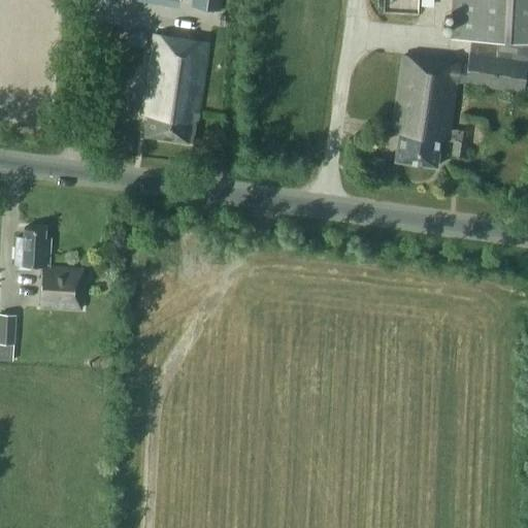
[(191,0),(191,6),(220,10),(221,0),(191,0)]
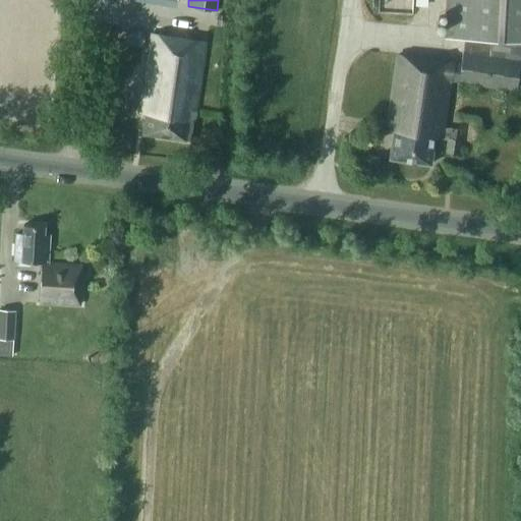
[(520,41),(520,0),(449,0),(448,38),(464,39),(520,41)]
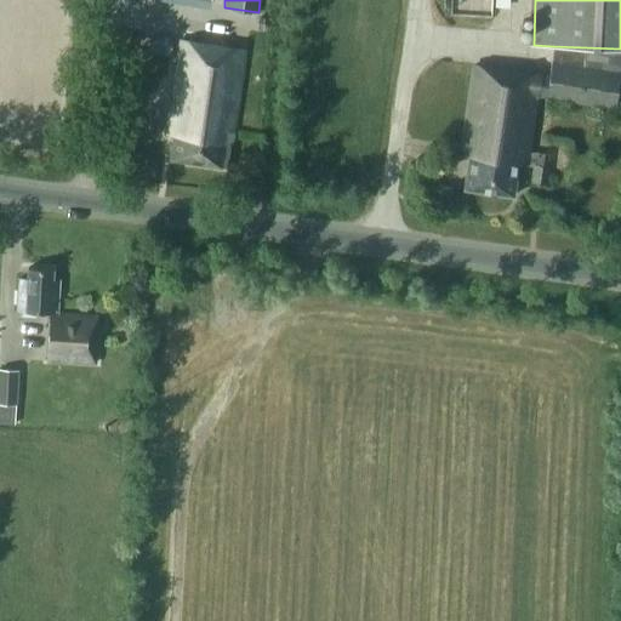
[(153,36),(152,51),(171,55),(174,39),(153,36)]
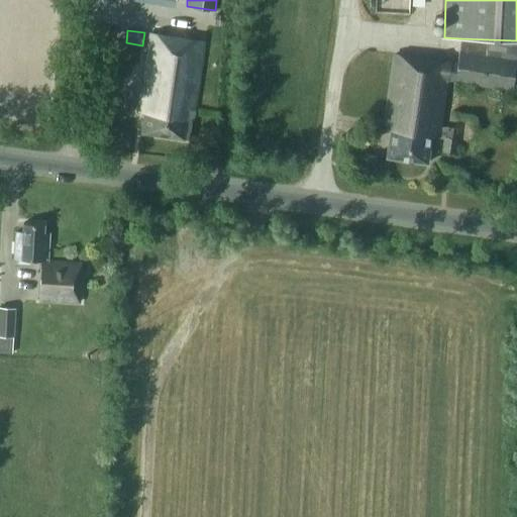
[(141,132),(185,139),(188,119),(193,120),(205,41),(150,33),(139,112),(144,113),(141,132)]
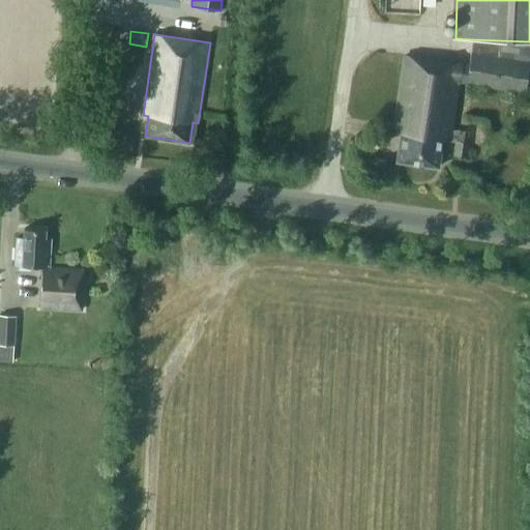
[(529,55),(529,41),(472,39),(469,65),(460,64),(461,63),(405,55),(393,134),(400,135),(396,160),(438,167),(442,141),(448,141),(458,82),(525,92),(527,80),(529,58),(529,55)]
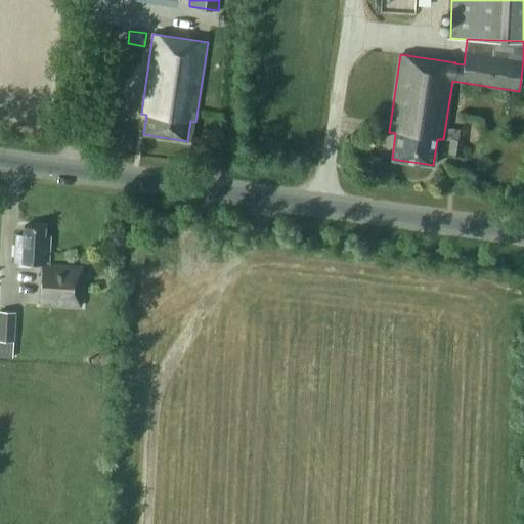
[(451,139),(450,139),(448,155),(460,157),(464,130),(453,129),(451,139)]
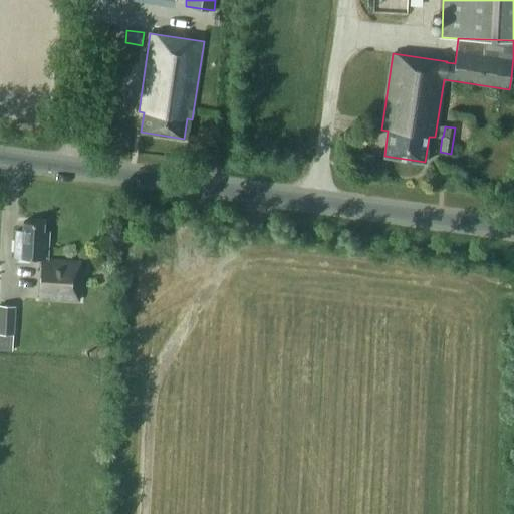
[(16,230),(14,258),(41,259),(38,297),(78,299),(81,261),(47,258),(48,232),(43,231),(43,223),(23,222),(23,230),(16,230)]
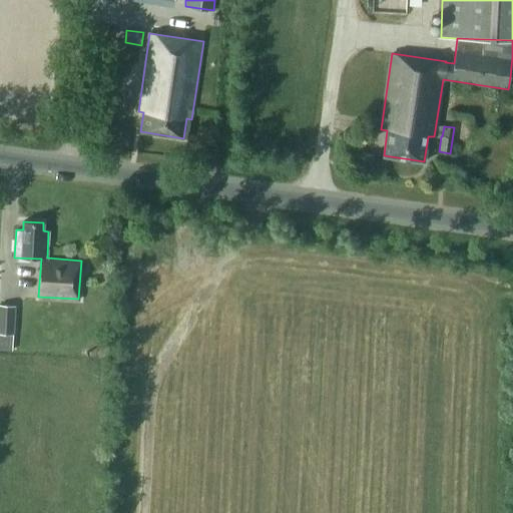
[(0,350),(12,351),(16,306),(0,304),(0,350)]
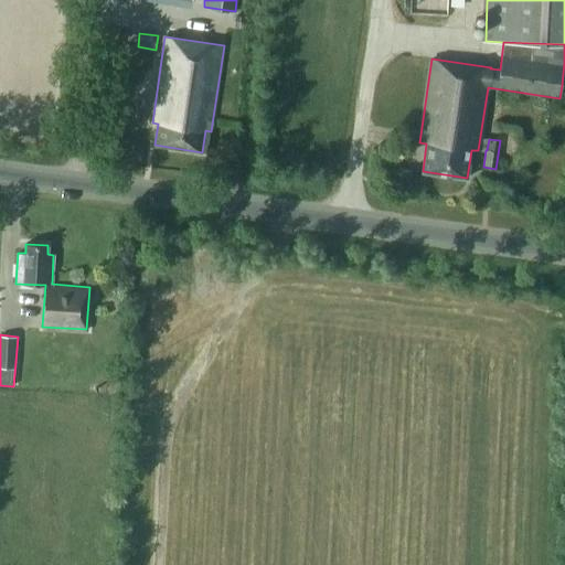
All buildings are outlined.
